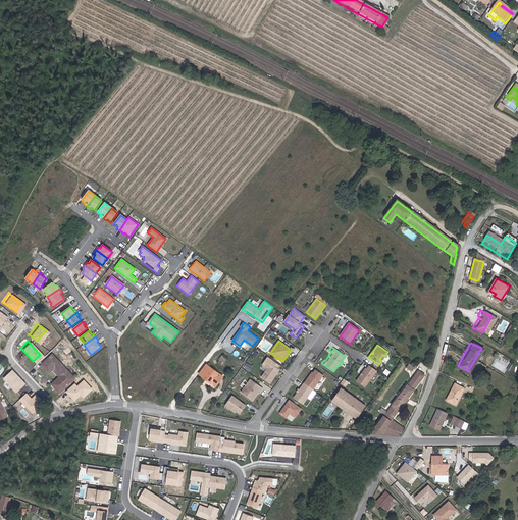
[(396,360),(400,355),(395,352),(391,357),(396,360)]
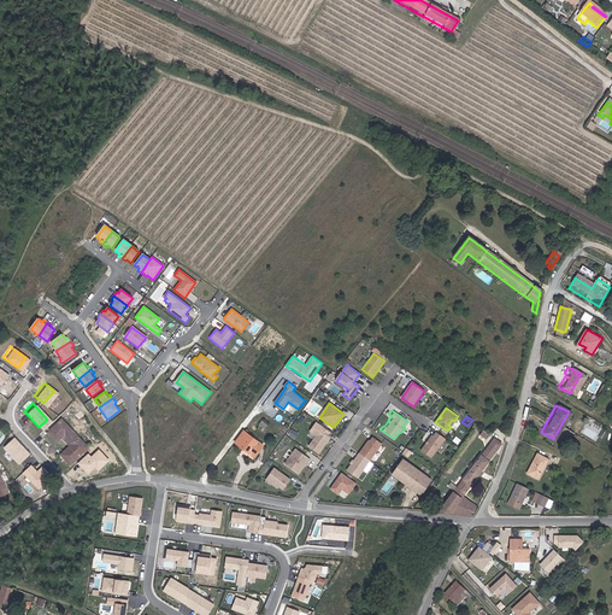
[(69,443),(66,445),(58,454),(66,463),(84,445),(57,420),(45,432),(52,440),(57,435),(59,433),(69,443)]
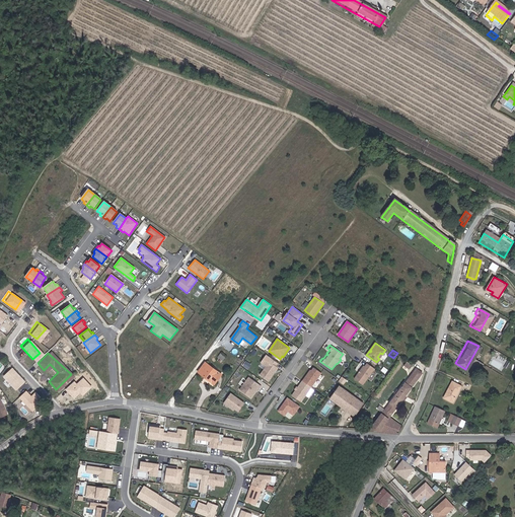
[(221,367),(208,358),(201,367),(214,377),(221,367)]
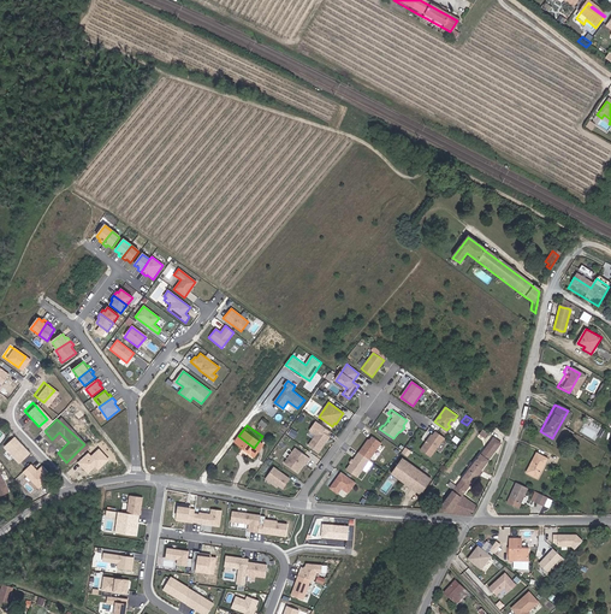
[(327,435),(330,431),(322,426),(308,446),(319,453),(330,437),(327,435)]
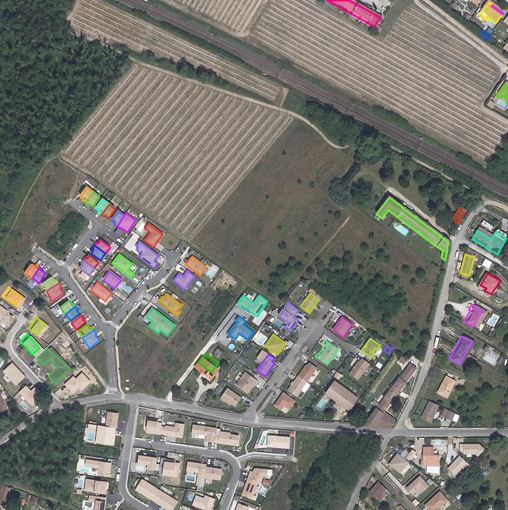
[(369,363),(362,358),(360,361),(359,360),(349,373),(358,379),(369,363)]
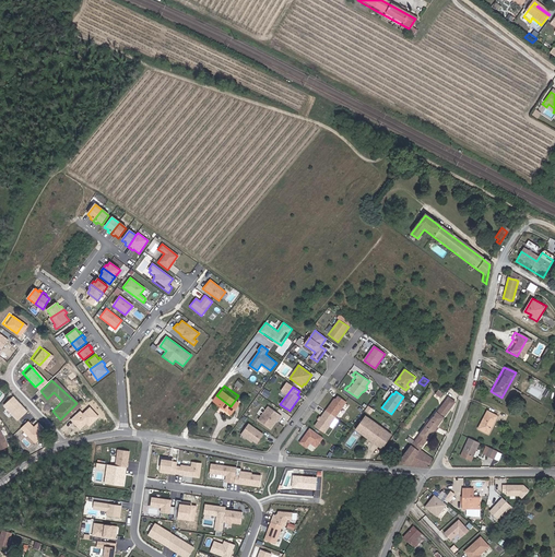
[(51,394),(60,403),(62,401),(54,392),(51,394)]
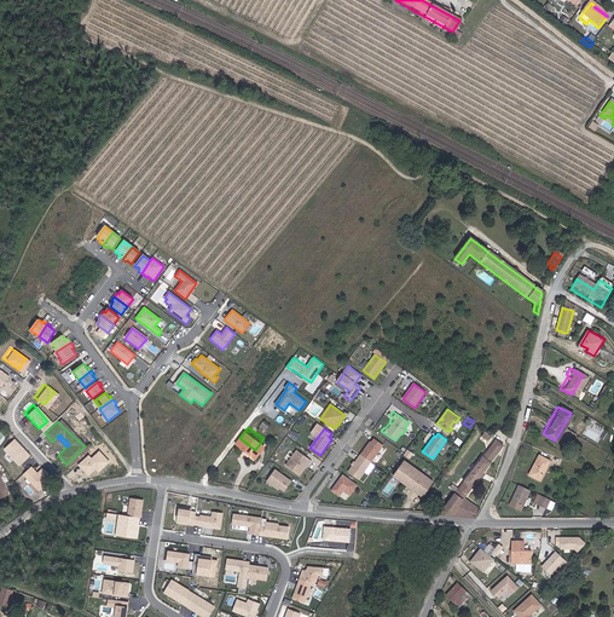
[(25,453),(10,437),(0,445),(0,448),(15,462),(25,453)]
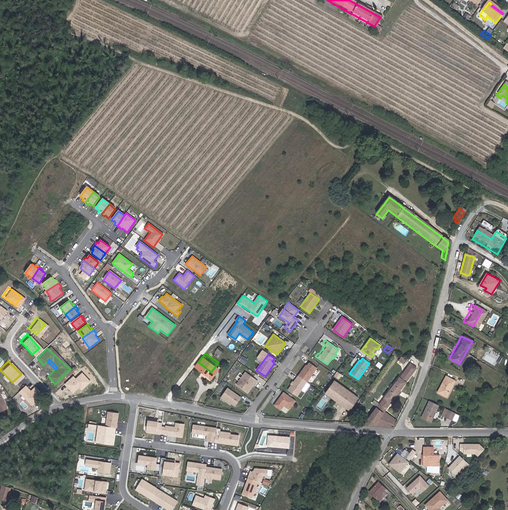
[(211,372),(214,374),(221,364),(218,362),(211,372)]
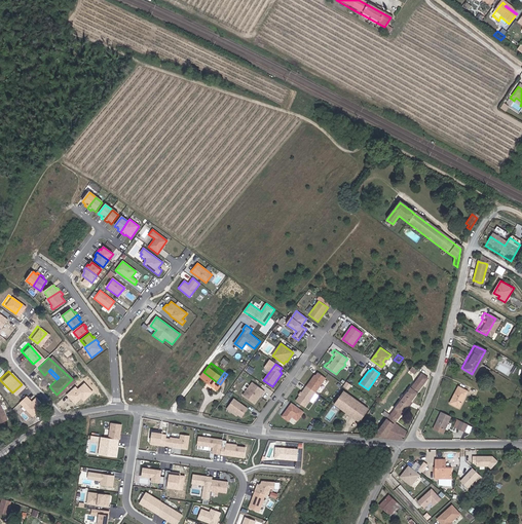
[(409,404),(427,377),(421,372),(371,437),(404,441),(407,434),(394,424),(409,404)]
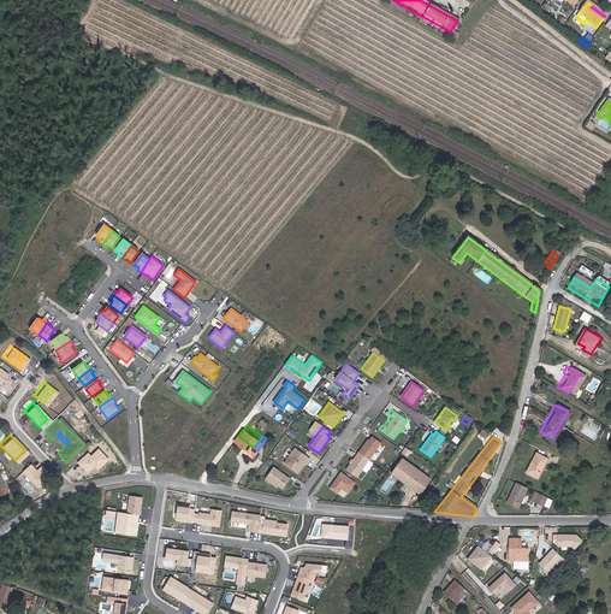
[(366,442),(359,453),(369,460),(381,443),(372,437),(368,442),(367,443),(366,442)]
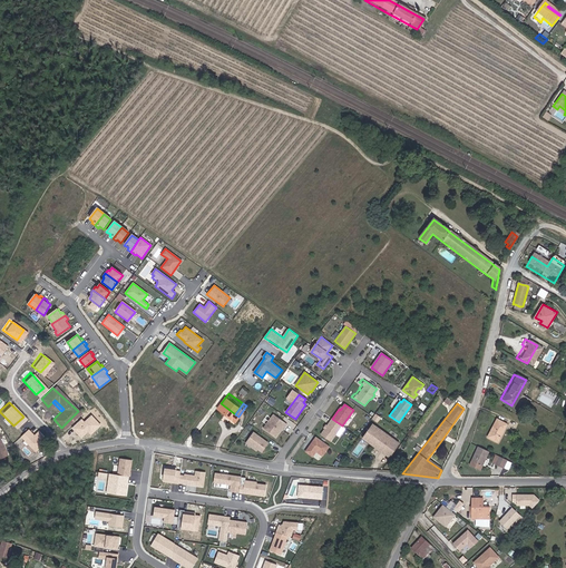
[(87,413),(80,420),(77,418),(68,426),(77,434),(84,429),(87,431),(96,423),(94,420),(87,413)]
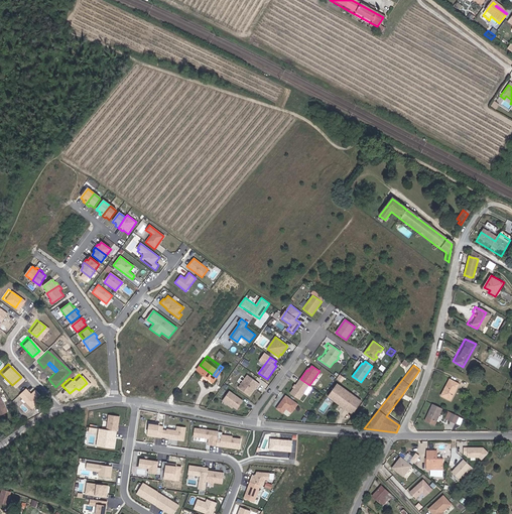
[(258,386),(259,384),(248,375),(238,388),(249,396),(256,387),(257,385),(258,386)]
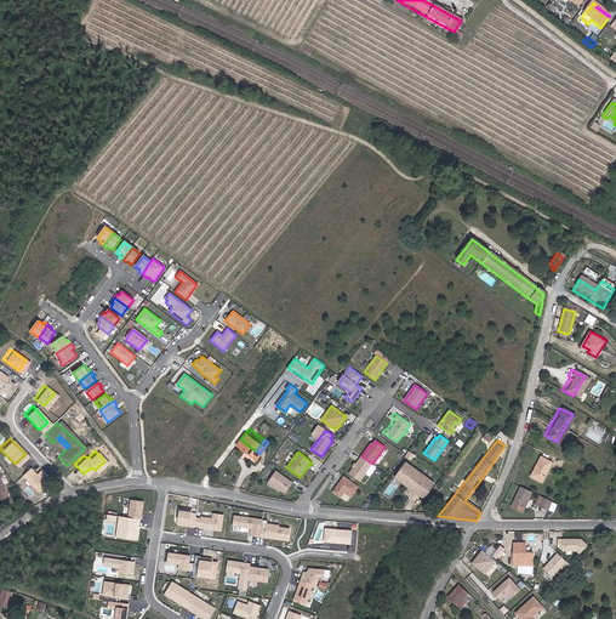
[(372,464),(361,456),(355,465),(354,467),(349,473),(360,481),(372,464)]
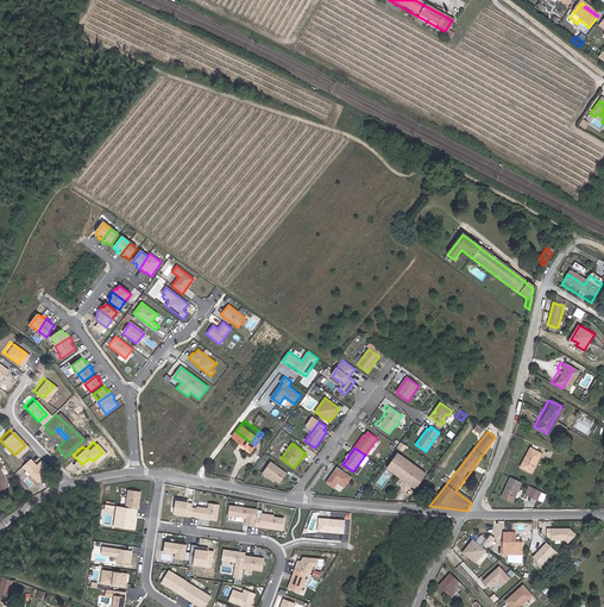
[(521,467),(533,473),(542,455),(532,448),(521,467)]
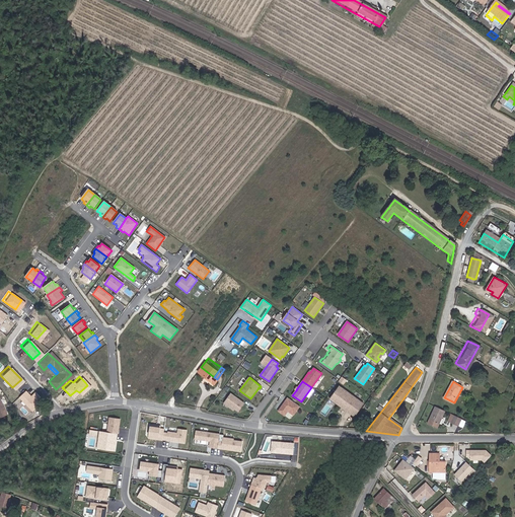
[(330,395),(355,413),(365,399),(341,383),(330,395)]
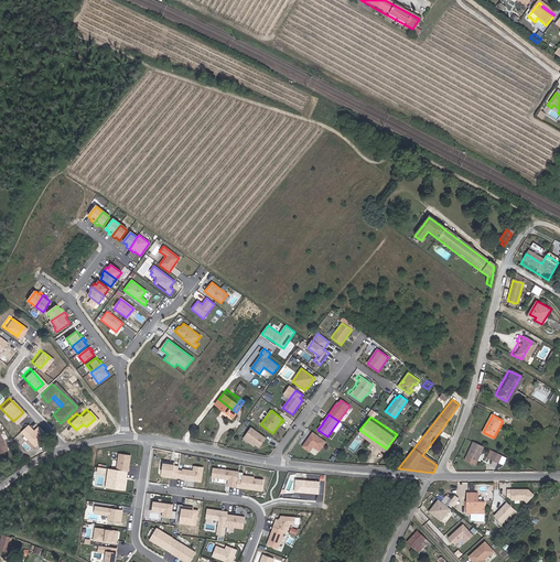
[(24,423),(18,430),(31,444),(38,438),(43,433),(34,424),(30,429),(24,423)]
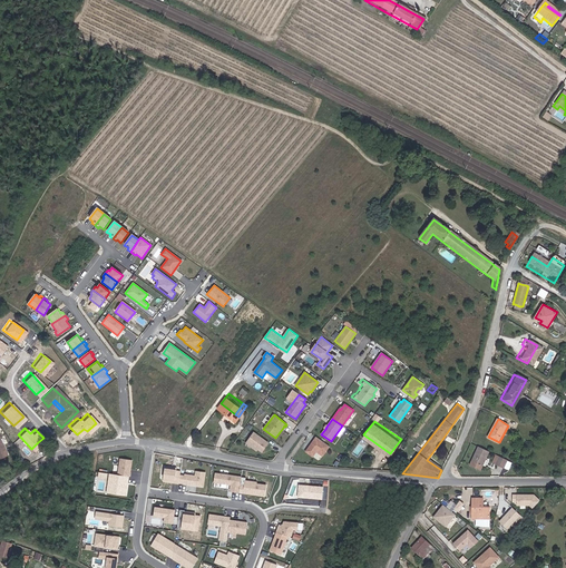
[(254,433),(247,442),(262,452),(269,443),(254,433)]
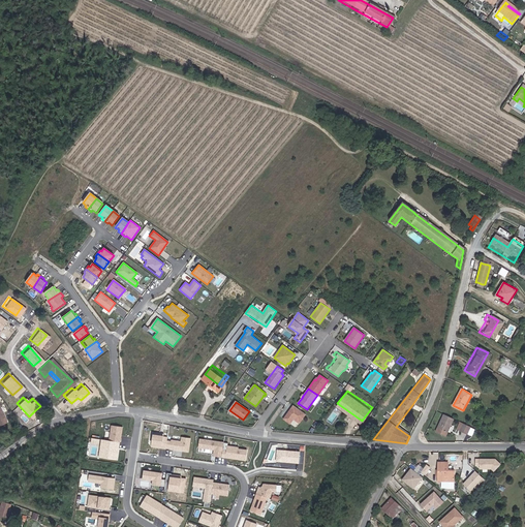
[(305,414),(294,405),(283,420),(290,424),(294,419),(299,423),(305,414)]
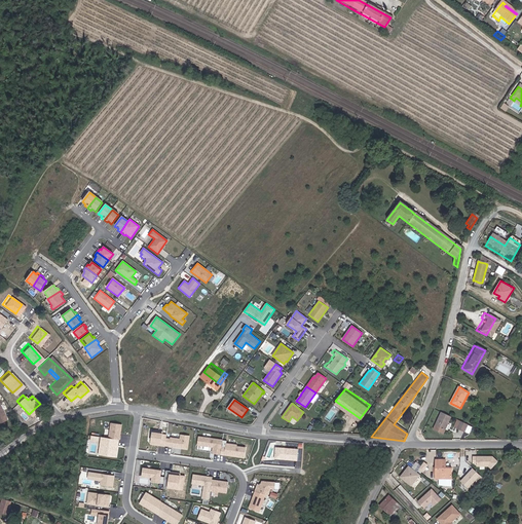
[(237,414),(228,408),(227,409),(236,416),(237,414)]
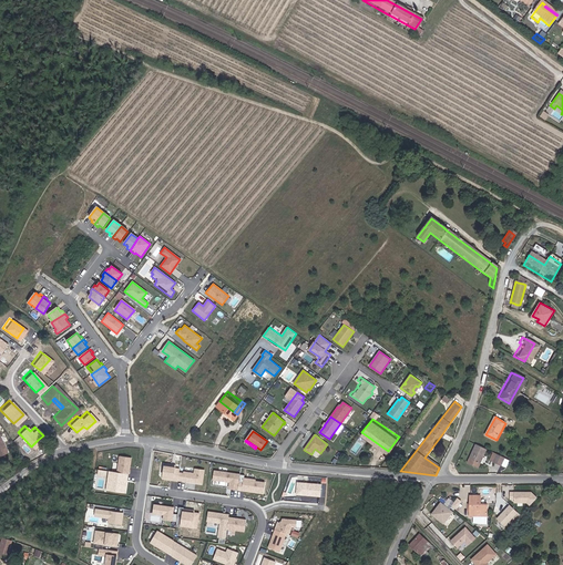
[(477,448),(473,445),(464,464),(473,468),(482,449),(477,448)]
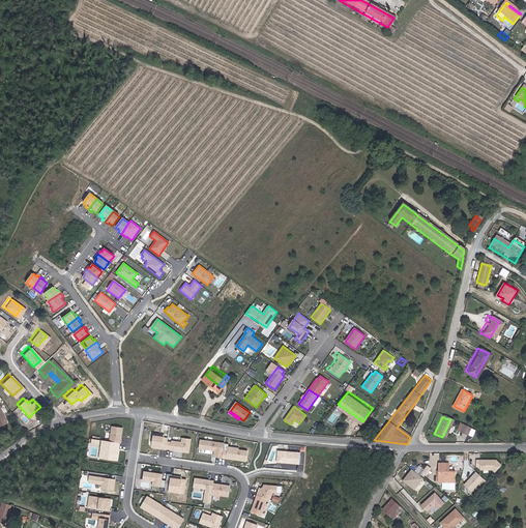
[(299,433),(303,433),(309,424),(301,424),(299,433)]
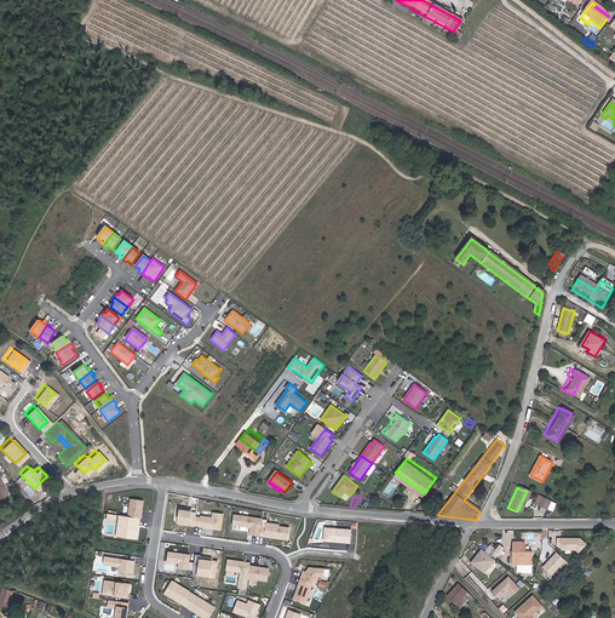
[(544,509),(547,501),(540,497),(539,497),(535,505),(544,509)]
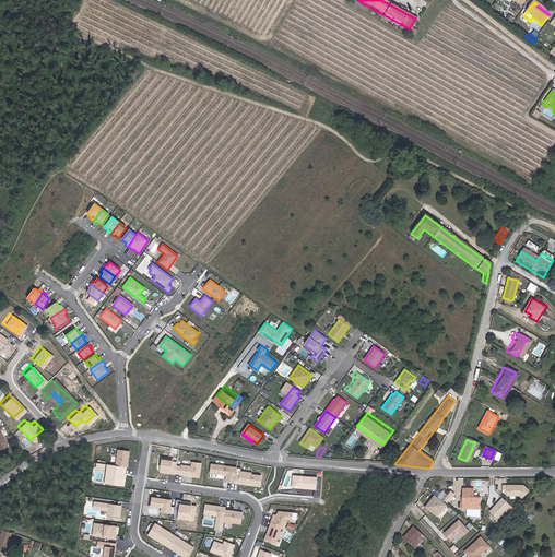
[(117,449),(115,465),(126,467),(127,467),(129,451),(117,449)]
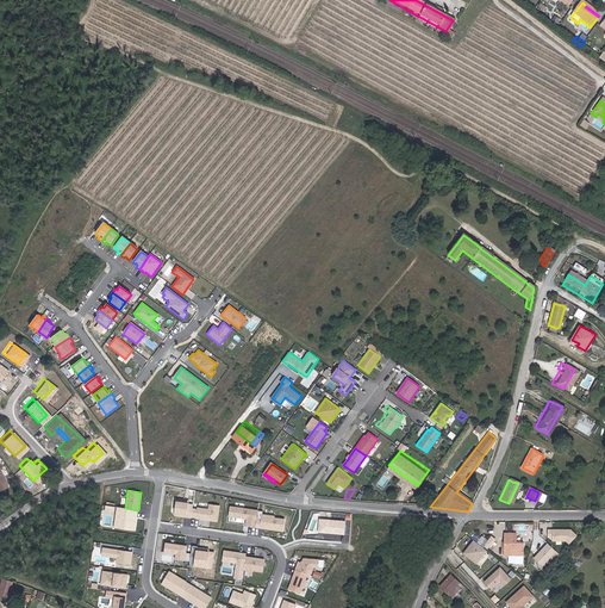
[(546,496),(538,492),(535,501),(541,504),(546,496)]
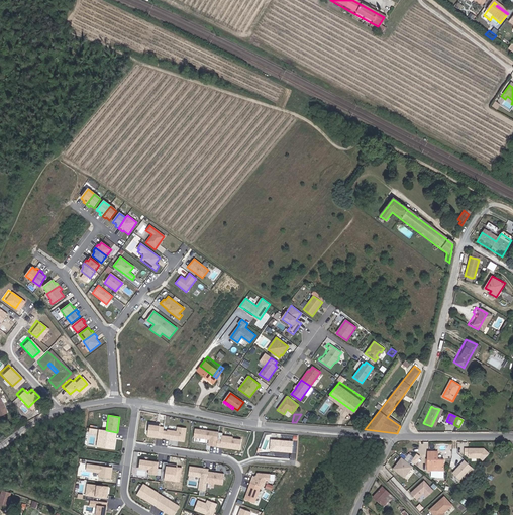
[(146,435),(161,437),(162,429),(163,425),(147,423),(146,435)]
